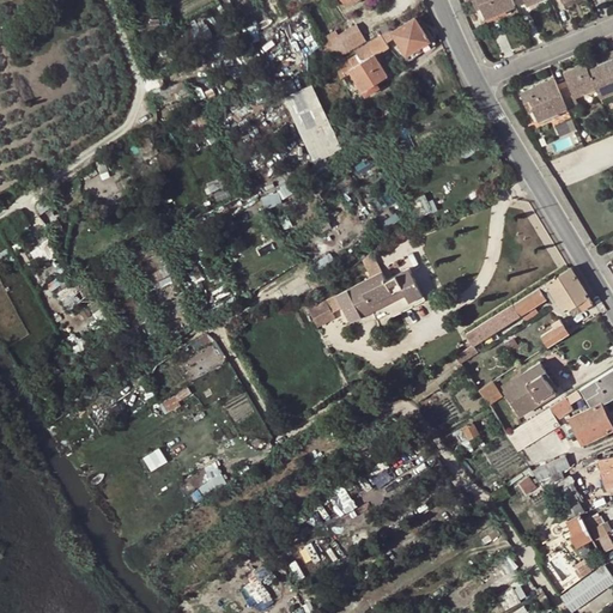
[(511,10),(520,6),(516,0),(478,0),(479,2),(483,0),(484,0),(491,18),(511,10)]
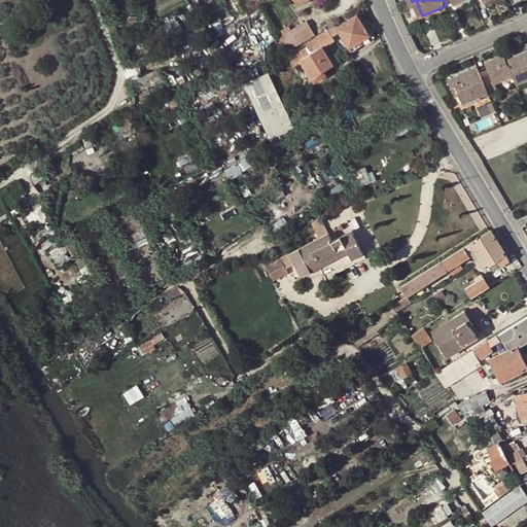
[(442,12),(440,8),(422,15),(424,20),(442,12)]
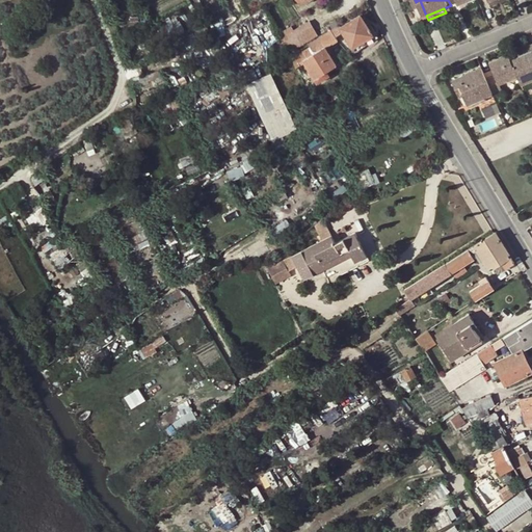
[(361,15),(341,27),(344,32),(353,46),(372,34),(361,15)]
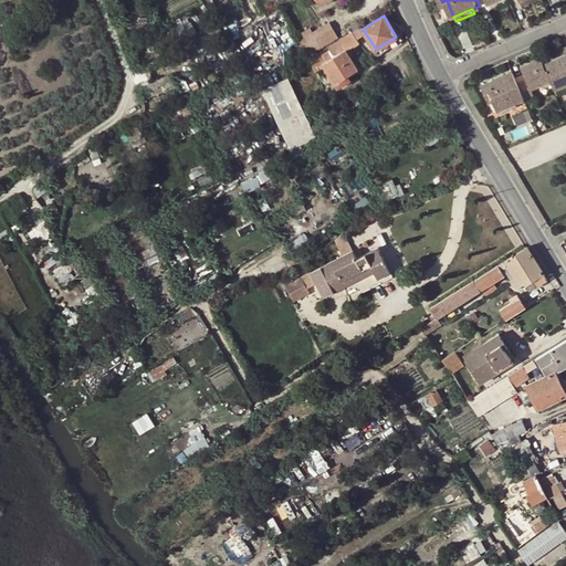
[(311,54),(338,38),(327,19),(300,35),(311,54)]
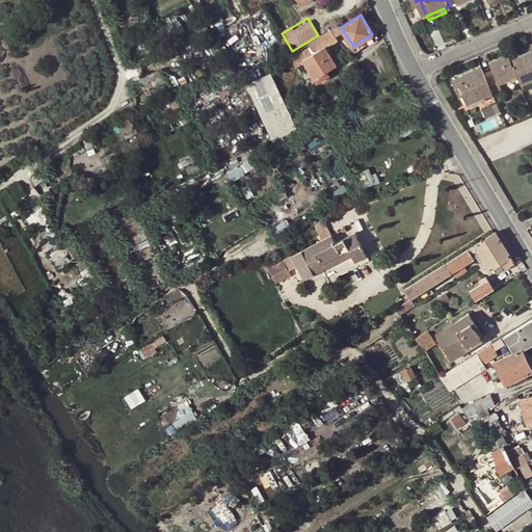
[(341,27),(340,25),(327,32),(331,40),(344,32),(341,27)]
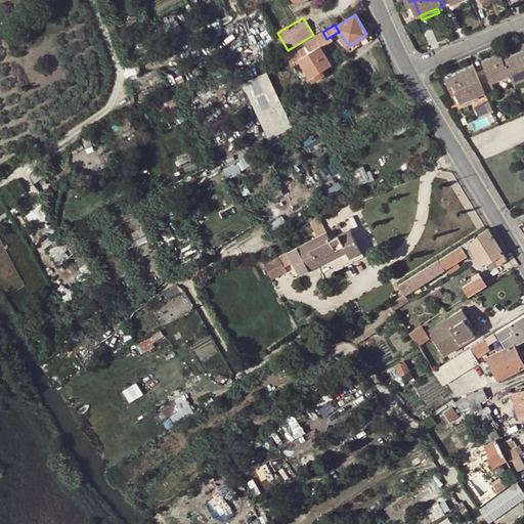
[(326,39),(322,32),(304,44),(306,46),(309,52),(320,45),(321,48),(330,43),(326,39)]
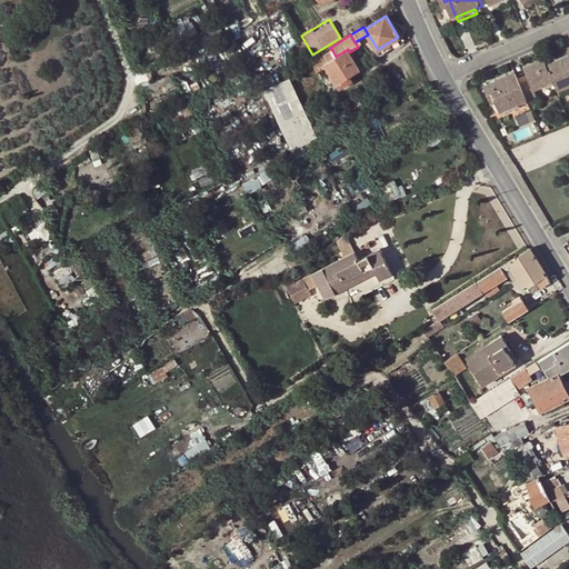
[(398,37),(378,49),(380,53),(401,41),(398,37)]
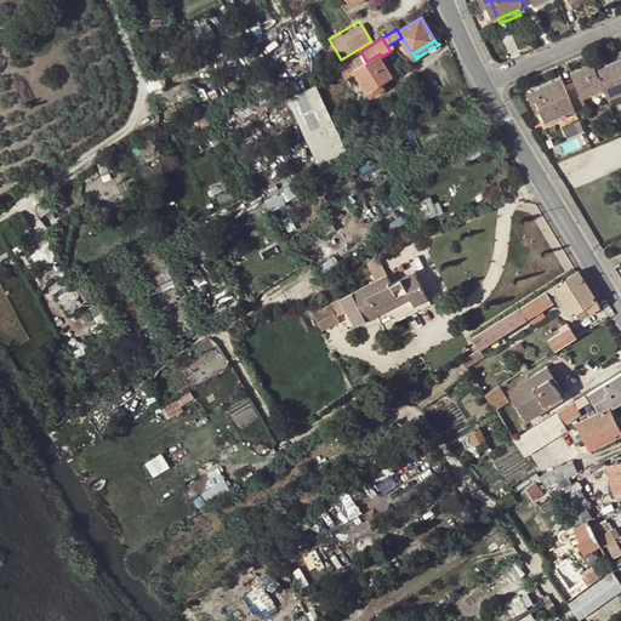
[(354,69),(357,73),(368,91),(381,81),(393,75),(381,57),(380,53),(366,62),(354,69)]
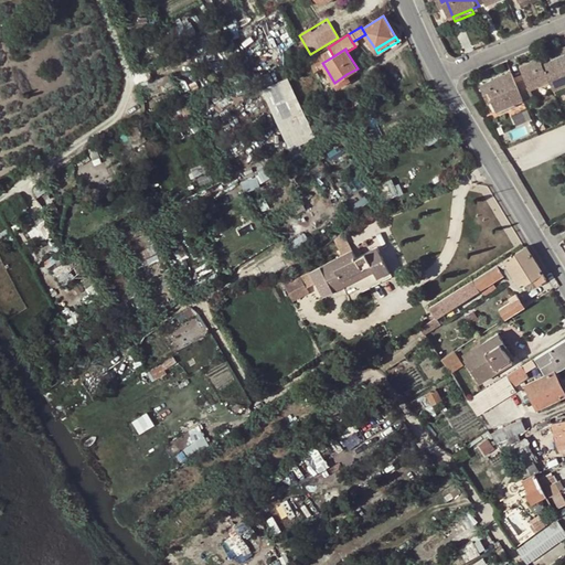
[(564,49),(557,52),(560,56),(553,60),(545,63),(553,81),(555,85),(557,91),(564,86),(564,49)]
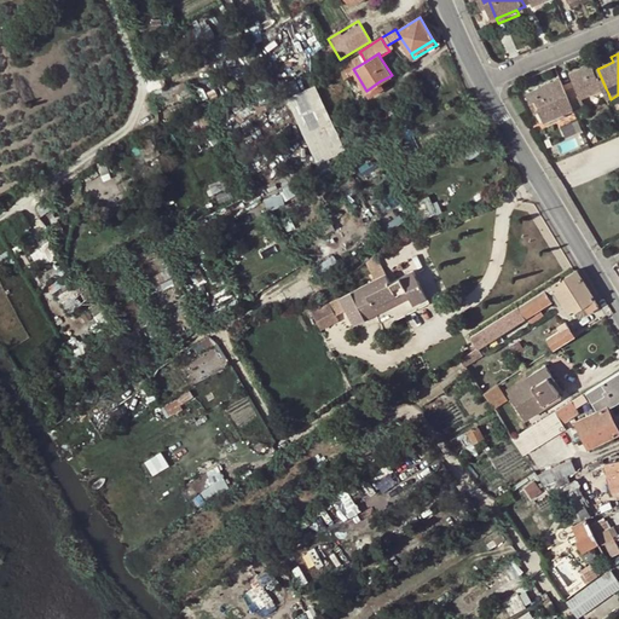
[(340,68),(345,79),(348,76),(356,73),(353,69),(365,62),(362,55),(340,68)]
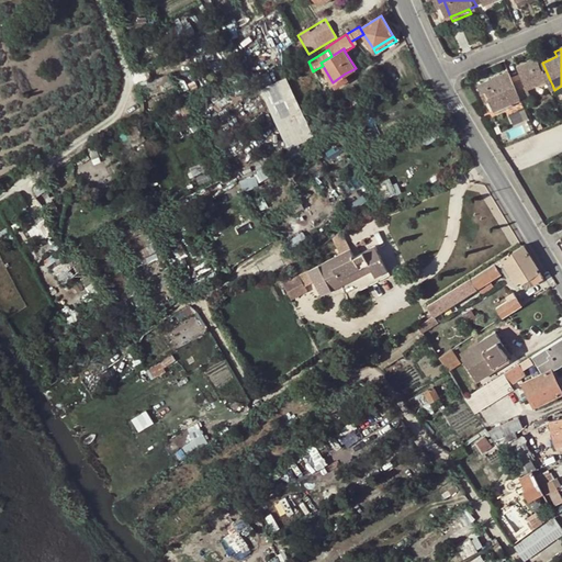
[(542,63),(541,58),(520,67),(524,75),(526,79),(517,82),(524,99),(535,96),(531,89),(541,85),(550,80),(542,63)]
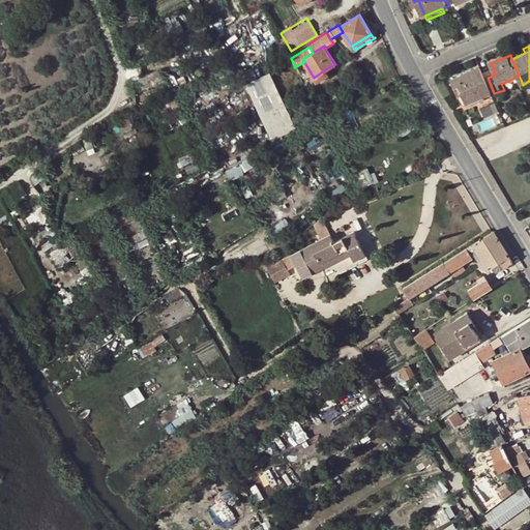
[(486,74),(482,67),(453,81),(459,91),(463,89),(470,105),(488,96),(494,93),(488,78),(486,74)]
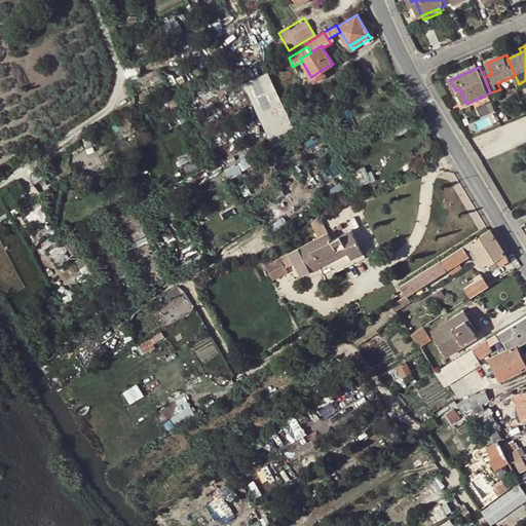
[(327,74),(323,69),(311,77),(314,81),(327,74)]
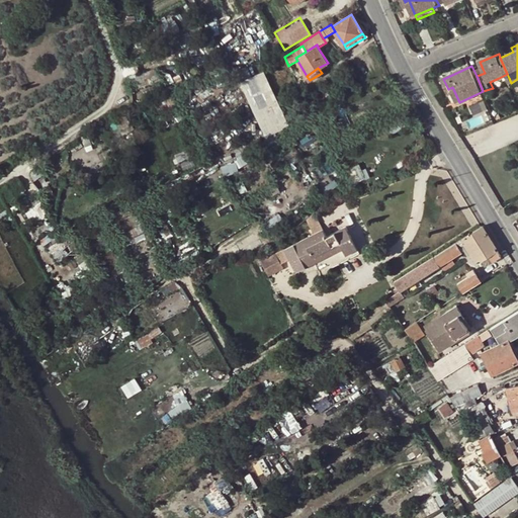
[(244,79),(264,137),(289,127),(269,70),(244,79)]
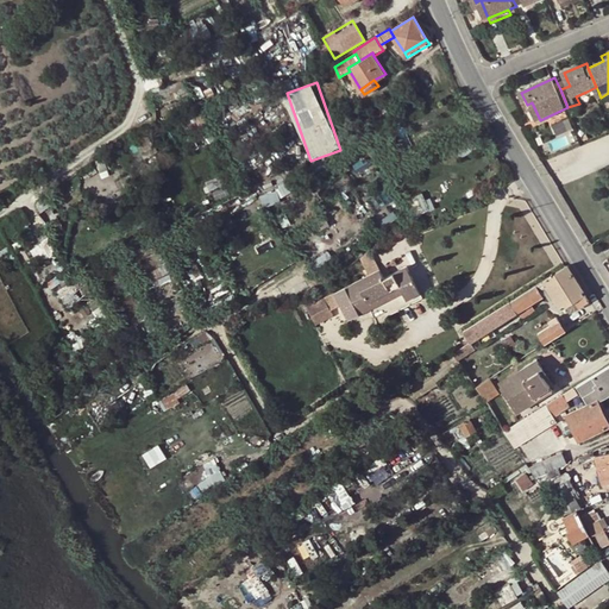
[(560,111),(540,120),(541,124),(562,115),(560,111)]
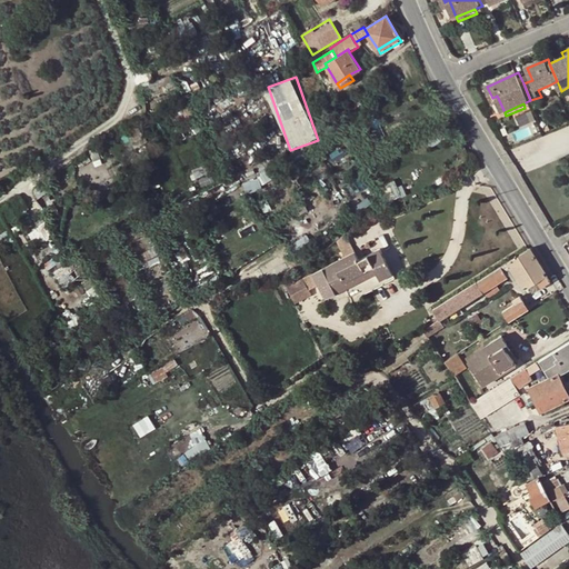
[(105,156),(112,151),(107,140),(98,146),(105,156)]
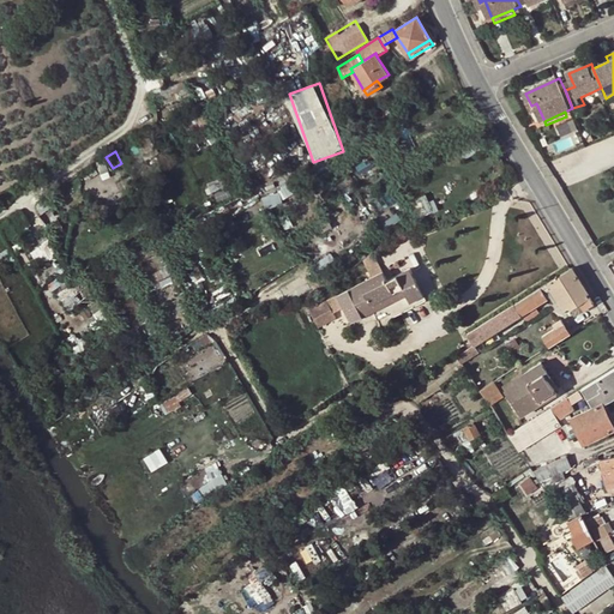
[(101,173),(110,168),(104,157),(97,161),(101,173)]
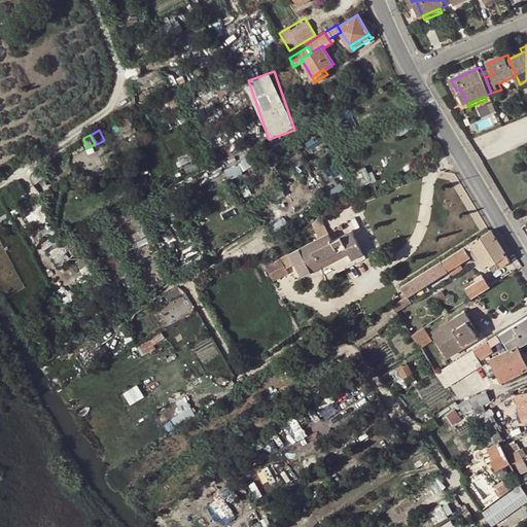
[(48,175),(66,164),(61,155),(42,167),(48,175)]
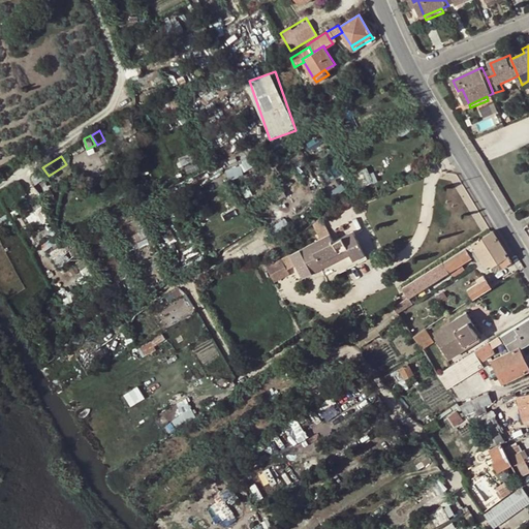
[(45,204),(56,197),(43,178),(47,176),(41,168),(29,177),(45,204)]
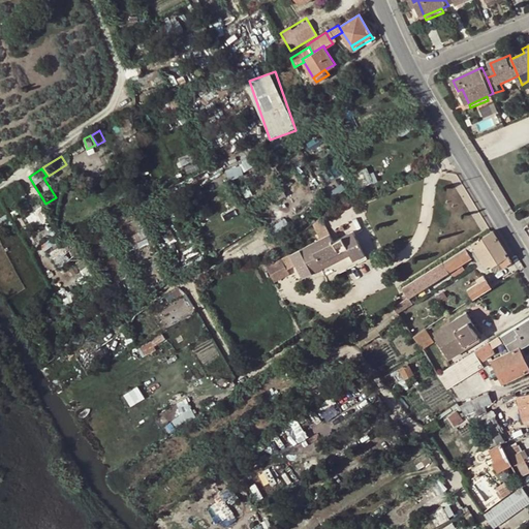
[(366,168),(355,174),(363,188),(373,183),(366,168)]
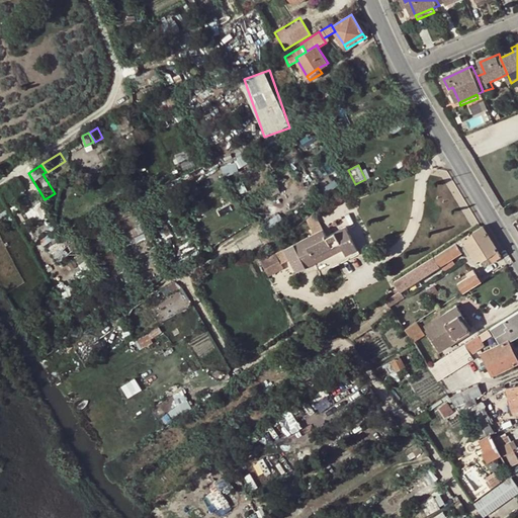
[(192,200),(202,192),(195,183),(185,191),(192,200)]
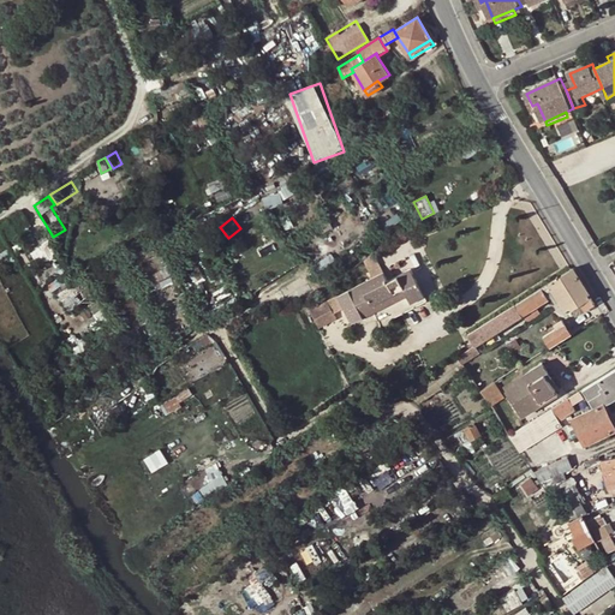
[(238,256),(248,249),(243,242),(233,249),(238,256)]
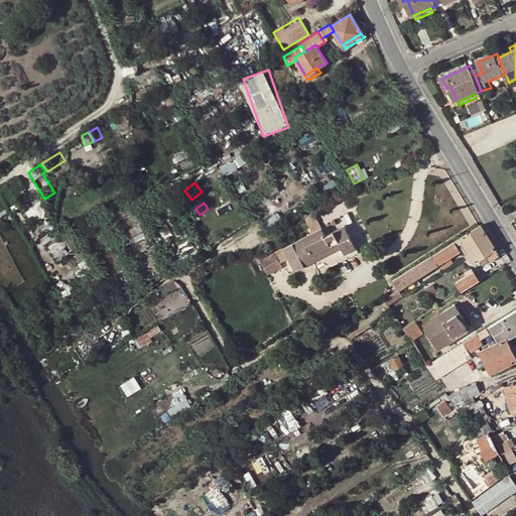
[(137,241),(146,237),(144,232),(148,230),(145,223),(132,229),(137,241)]
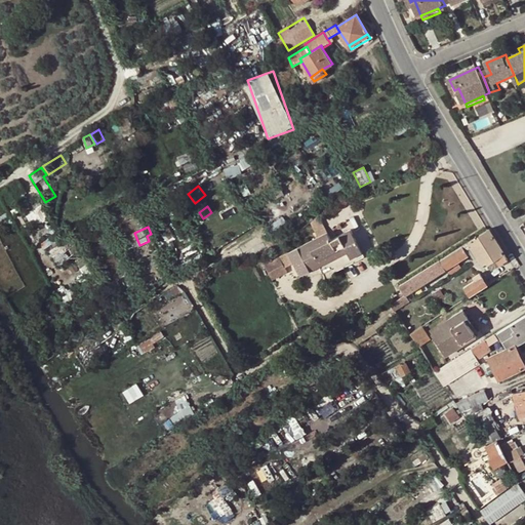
[(317,237),(326,232),(324,227),(314,232),(317,237)]
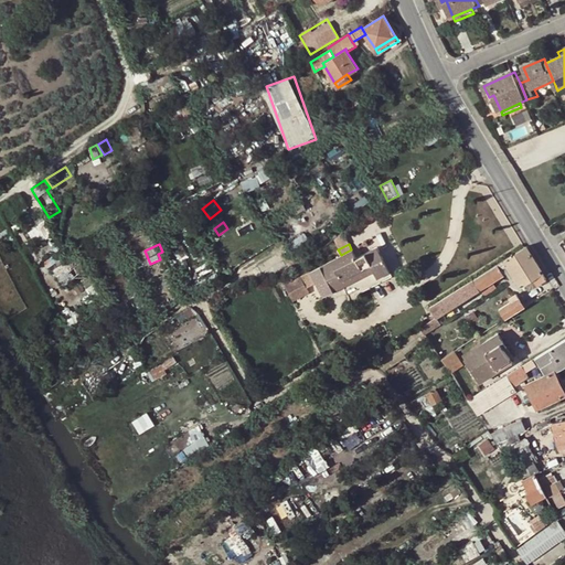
[(546,277),(526,245),(504,259),(509,267),(515,276),(521,286),(525,283),(530,288),(546,277)]
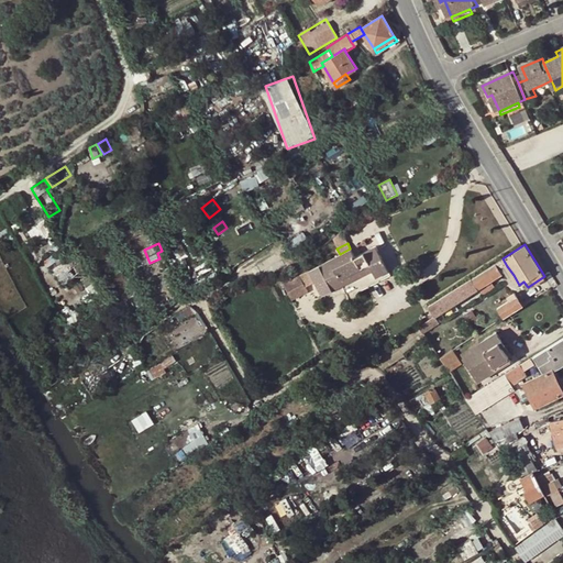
[(368,266),(371,271),(374,277),(387,271),(375,246),(363,252),(364,253),(354,257),(350,249),(340,254),(319,265),(320,266),(308,272),(321,296),(332,290),(330,286),(368,266)]
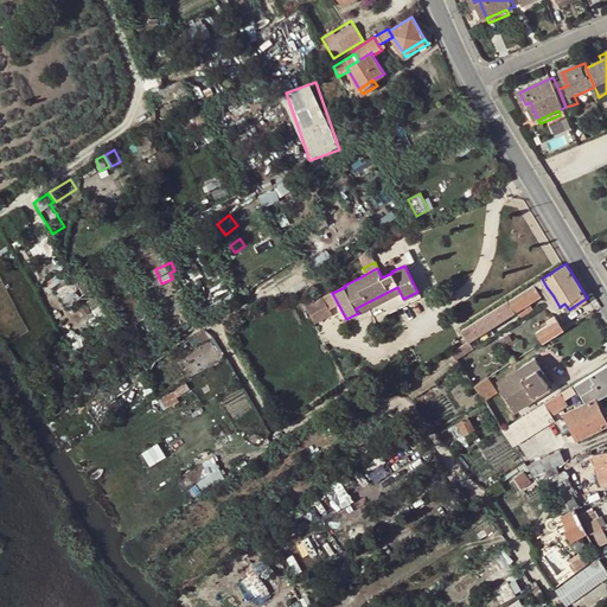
[(547,287),(542,279),(535,283),(541,292),(543,289),(547,287)]
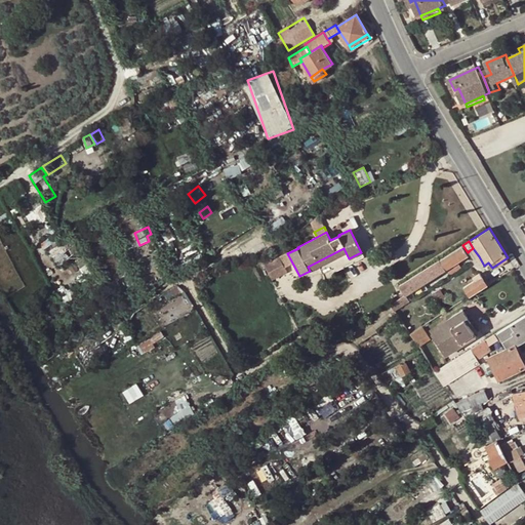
[(468,252),(462,245),(455,249),(441,258),(447,268),(461,258),(460,256),(468,252)]
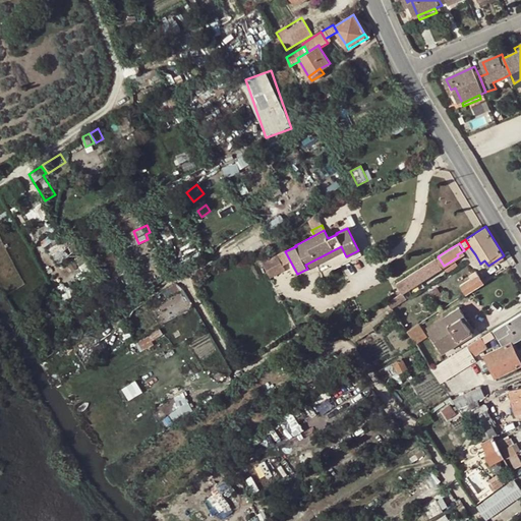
[(307,269),(343,250),(341,246),(305,265),(307,269)]
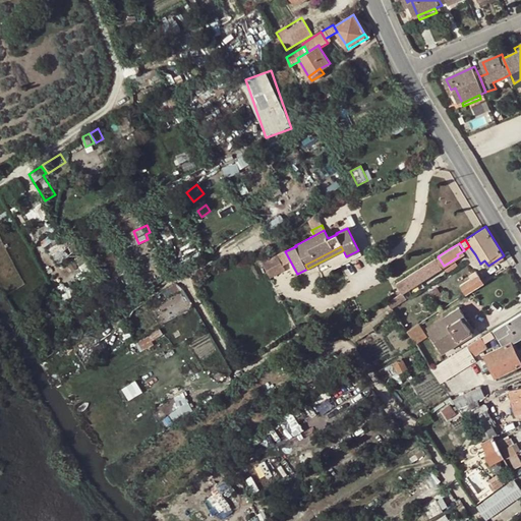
[(280,252),(264,258),(270,276),(287,270),(280,252)]
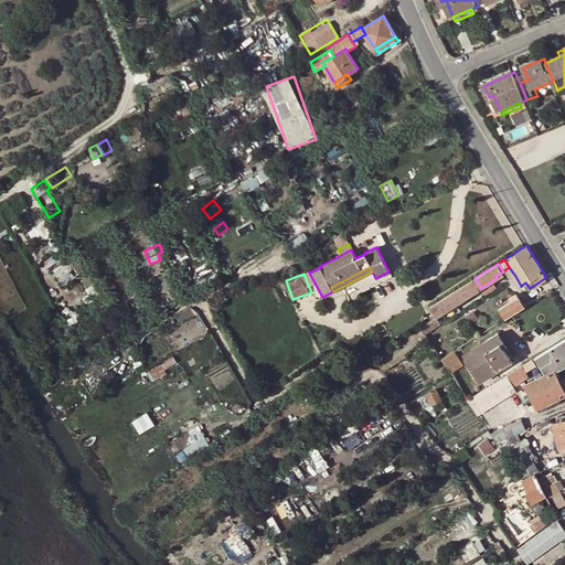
[(481,288),(475,278),(462,286),(452,292),(458,302),(481,288)]
